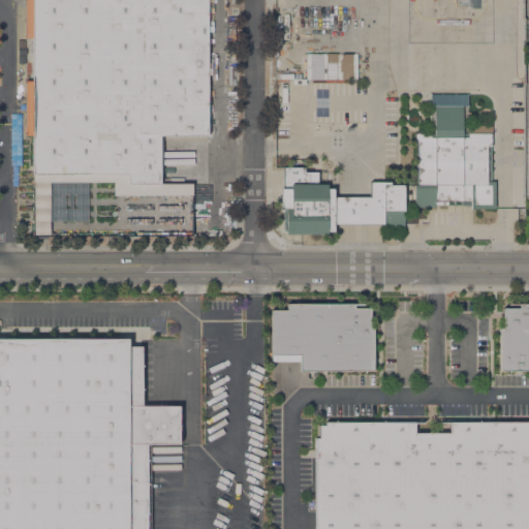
[(208,0),(208,135),(159,135),(159,142),(162,142),(162,175),(160,175),(160,183),(191,183),(191,195),(114,195),(114,182),(33,182),(33,174),(32,174),(32,135),(25,135),(25,118),(25,81),(32,81),(32,38),(25,38),(25,0),(208,0)]
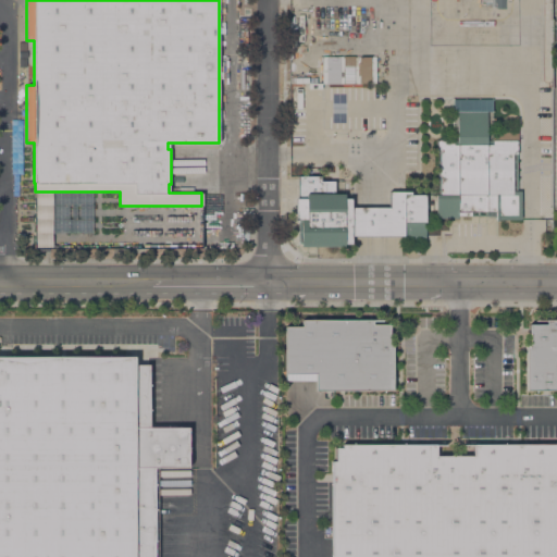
[(502,0),(502,9),(493,9),(493,7),(490,7),(490,4),(480,4),(480,0),(502,0)]
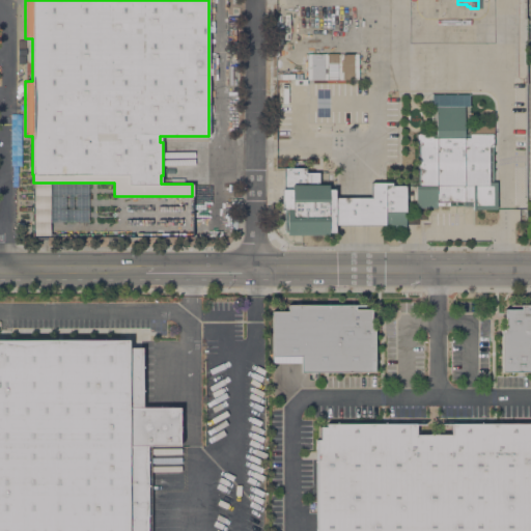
[(323,53),(306,54),(307,80),(323,79),(323,53)]
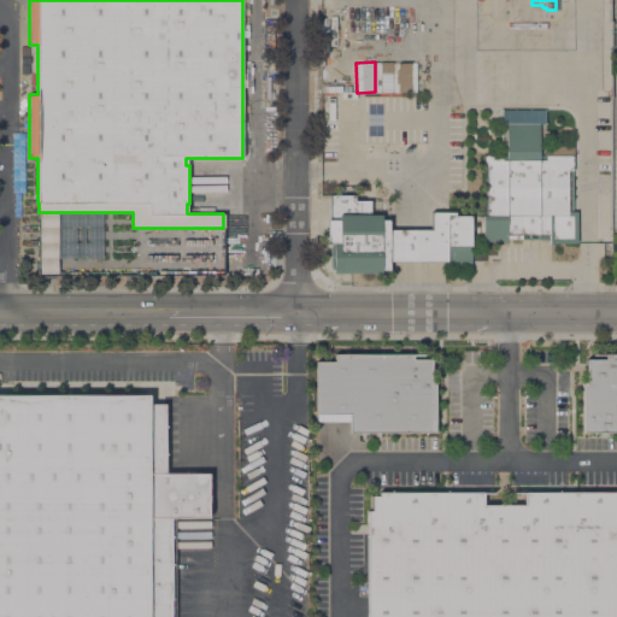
[(394,62),(378,63),(380,93),(410,92),(409,71),(394,72),(394,62)]
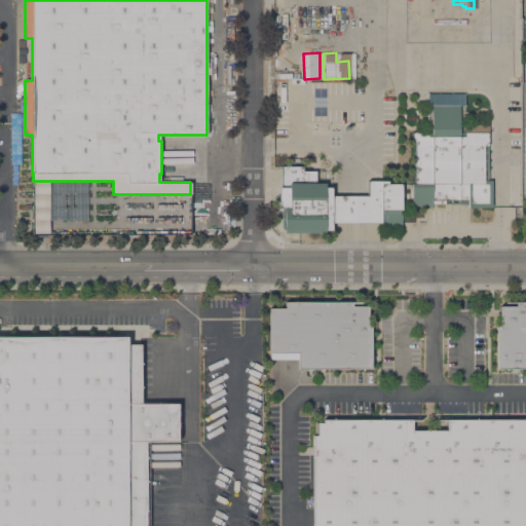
[(464,94),(464,133),(488,133),(488,180),(492,180),(492,208),(470,208),(470,209),(467,209),(467,205),(459,205),(459,204),(433,204),(433,207),(412,207),(412,184),(415,184),(415,168),(413,168),(413,157),(415,157),(415,142),(412,142),(412,133),(427,133),(427,94),(464,94)]
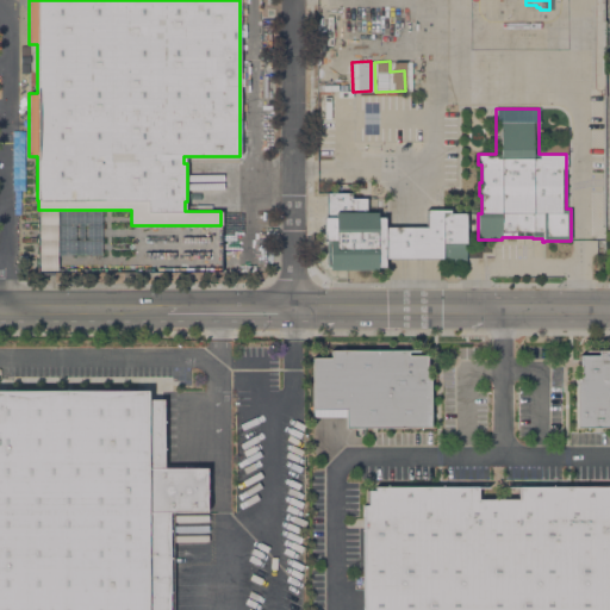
[(385,228),(427,228),(427,210),(450,210),(450,213),(466,213),(466,262),(442,262),(442,259),(384,259),(384,268),(377,268),(377,269),(329,271),(329,241),(323,241),(323,217),(327,217),(327,193),(352,193),(352,198),(366,198),(366,212),(378,212),(378,217),(384,217),(385,228)]
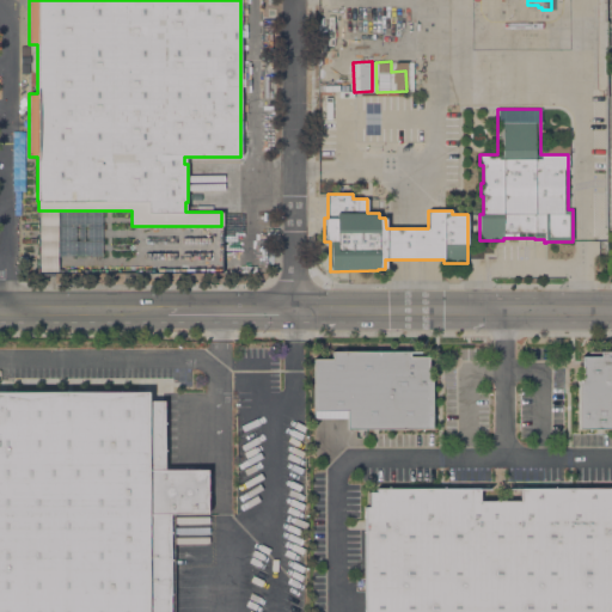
[(409,352),(409,356),(428,356),(427,379),(432,379),(432,429),(347,429),(347,418),(314,418),(314,411),(313,411),(313,359),(331,359),(331,352),(409,352)]
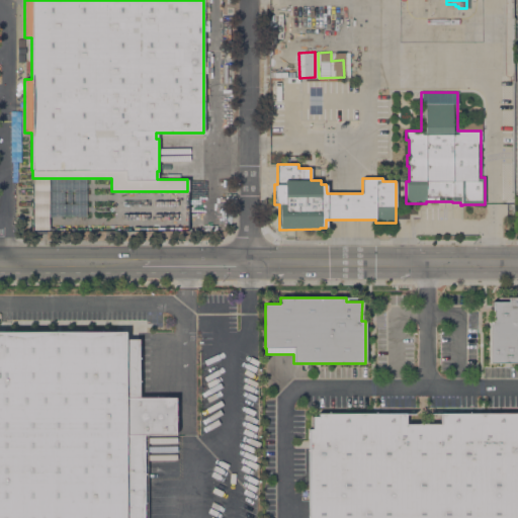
[(517,363),(489,363),(489,321),(492,321),(492,301),(508,301),(508,297),(517,297),(517,363)]
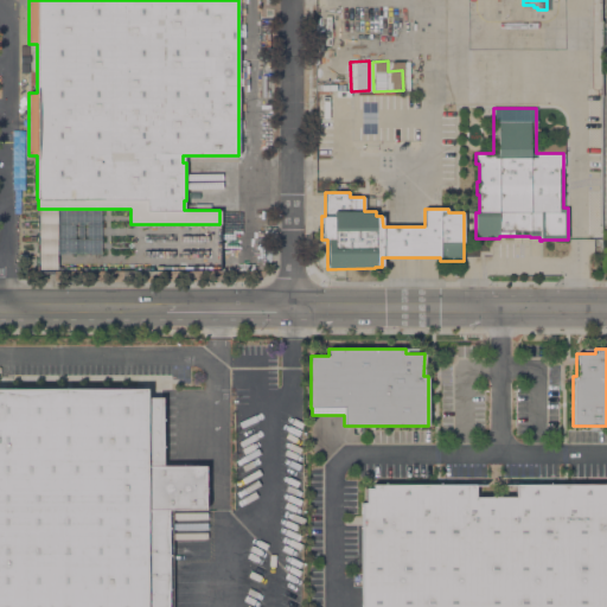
[(0,606),(0,388),(145,388),(145,397),(161,397),(160,466),(204,466),(204,509),(172,509),(171,606),(0,606)]
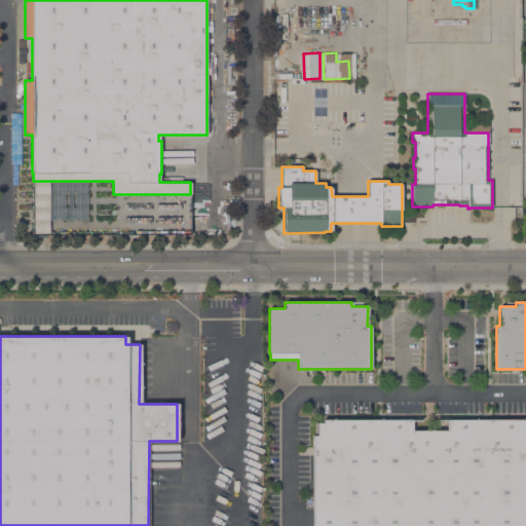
[(411,420),(411,430),(446,430),(446,419),(525,419),(525,525),(313,525),(313,436),(316,436),(316,423),(323,423),(323,420),(411,420)]
